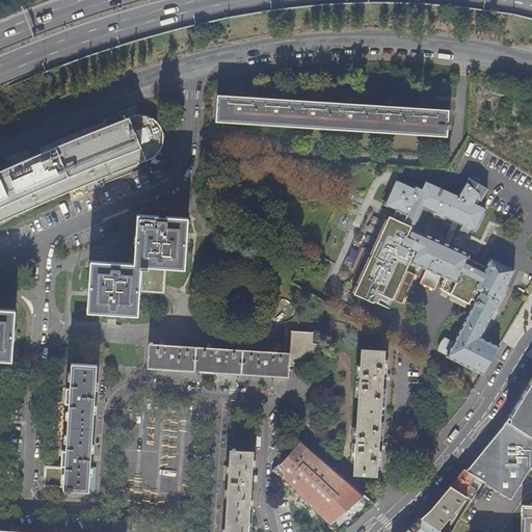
[(218,97),(216,123),(446,136),(447,129),(449,129),(450,125),(447,125),(448,114),(448,109),(218,97)]
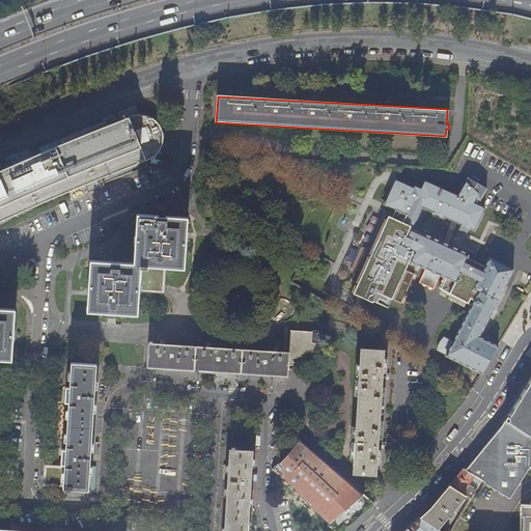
[(152,117),(147,115),(142,114),(139,115),(135,115),(132,107),(121,111),(124,119),(111,124),(54,147),(12,165),(0,170),(0,222),(6,220),(75,189),(150,160),(156,155),(160,150),(162,144),(163,139),(163,132),(160,126),(154,119),(152,117)]
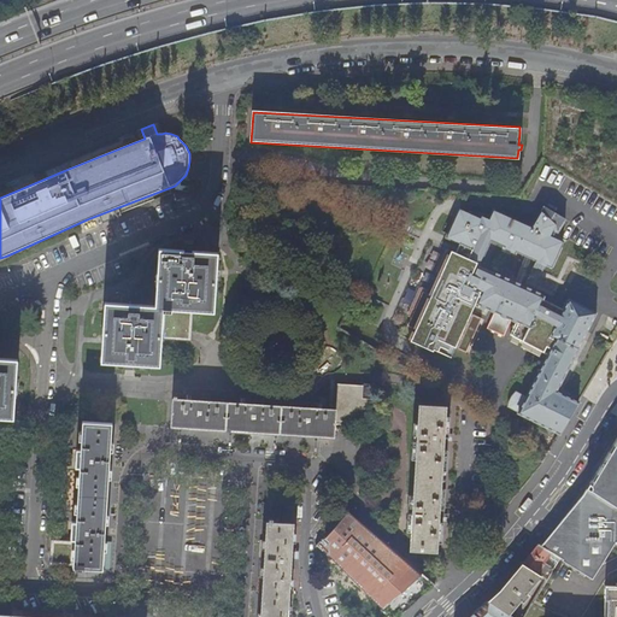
[(558,231),(566,217),(546,206),(533,228),(498,212),(493,222),(491,219),(483,216),(482,218),(464,211),(459,223),(457,222),(450,235),(459,240),(458,242),(462,245),(458,253),(450,250),(439,272),(442,274),(433,295),(424,292),(407,325),(416,330),(411,341),(434,352),(434,350),(439,340),(456,348),(466,353),(482,319),(471,313),(476,304),(495,312),(488,328),(505,336),(512,319),(517,322),(529,328),(527,331),(515,325),(511,335),(548,353),(527,395),(517,391),(511,398),(509,406),(560,434),(579,403),(557,391),(597,312),(569,298),(563,310),(544,299),(545,295),(521,285),(515,282),(481,266),(493,240),(507,247),(517,252),(527,256),(534,259),(553,268),(565,241),(554,238),(552,236),(554,230),(557,231),(558,231)]
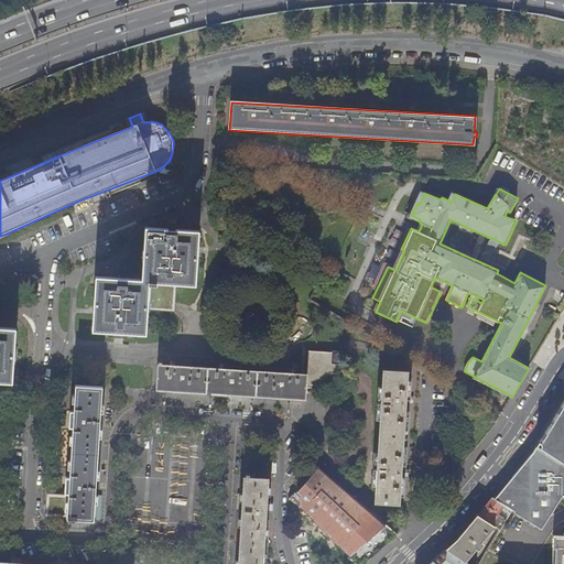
[(93,328),(104,329),(115,331),(114,336),(122,337),(123,331),(145,332),(147,310),(175,311),(176,281),(195,282),(198,229),(176,228),(176,223),(167,221),(167,228),(145,226),(141,278),(96,275),(93,328)]
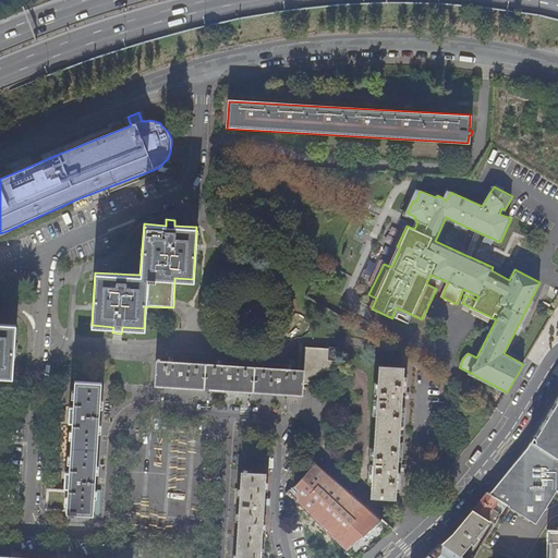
[(471,257),(483,234),(476,231),(465,255),(471,257)]
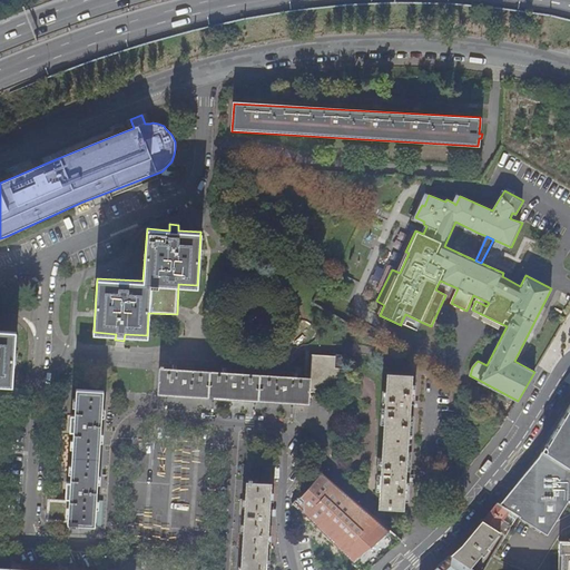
[(487,306),(489,303),(478,297),(475,301),(487,306)]
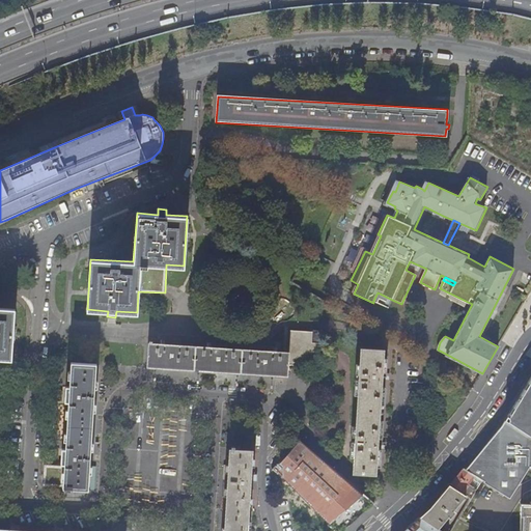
[(388,308),(392,300),(378,292),(373,301),(388,308)]
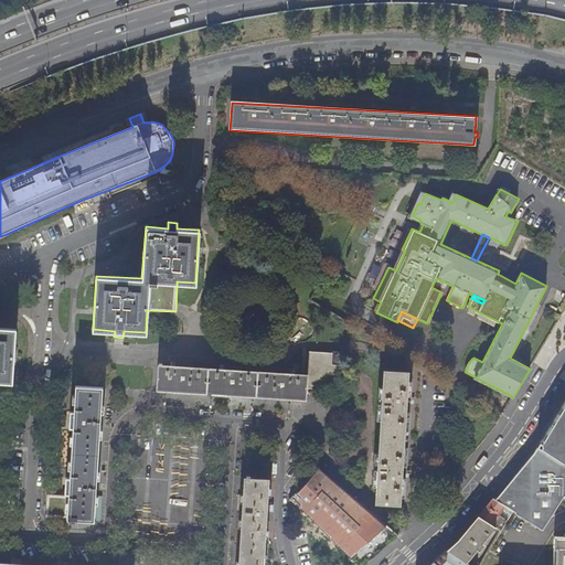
[(11,377),(14,329),(0,327),(0,381),(11,383),(11,377)]
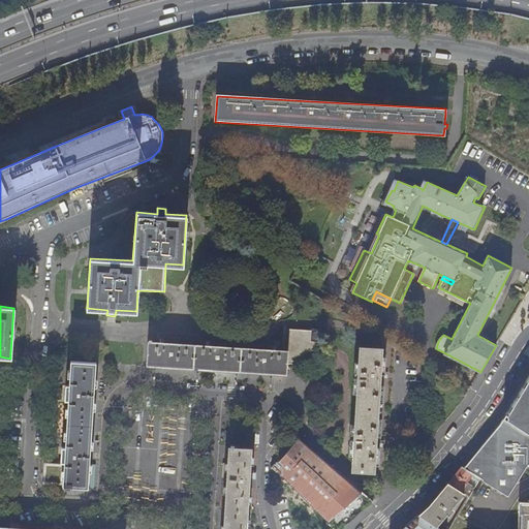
[(318,366),(321,330),(312,329),(312,331),(290,330),(288,351),(273,350),(273,346),(261,345),(261,349),(221,346),(222,342),(211,342),(211,346),(175,343),(175,339),(164,339),(163,343),(149,342),(147,366),(286,375),(287,364),(318,366)]
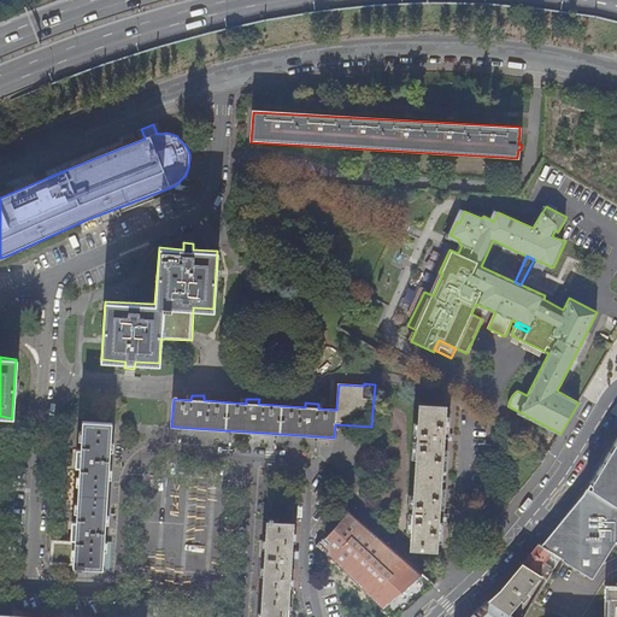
[(445,436),(447,407),(419,405),(409,550),(436,552),(439,523),(442,524),(444,509),(440,509),(444,451),(448,451),(450,436),(445,436)]
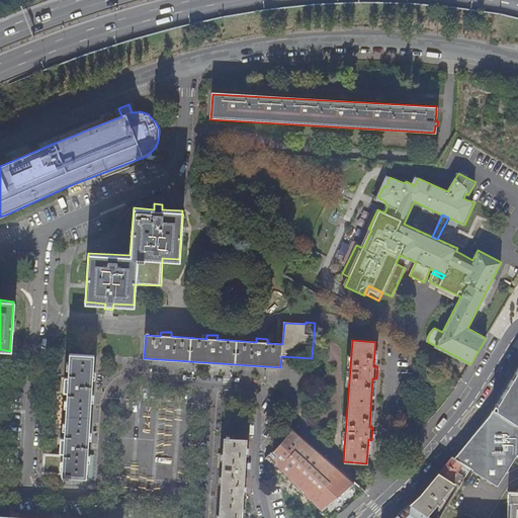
[(62,476),(62,479),(70,480),(70,477),(85,478),(93,355),(69,354),(68,377),(64,377),(63,392),(67,393),(64,437),(60,437),(59,451),(56,451),(56,453),(41,452),(40,475),(62,476)]
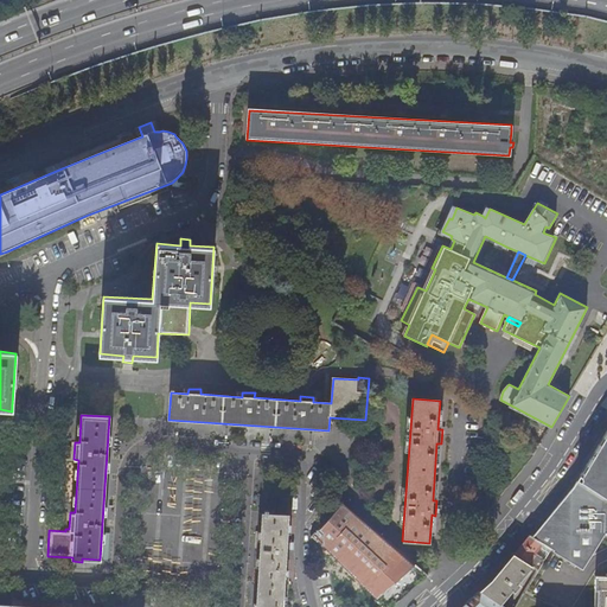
[(532,536),(532,537),(541,543),(550,549),(551,548),(553,549),(553,550),(582,570),(592,556),(606,532),(606,430),(572,487),(550,515),(551,516),(551,531),(550,535),(547,534),(544,532),(542,534),(538,540),(532,536)]
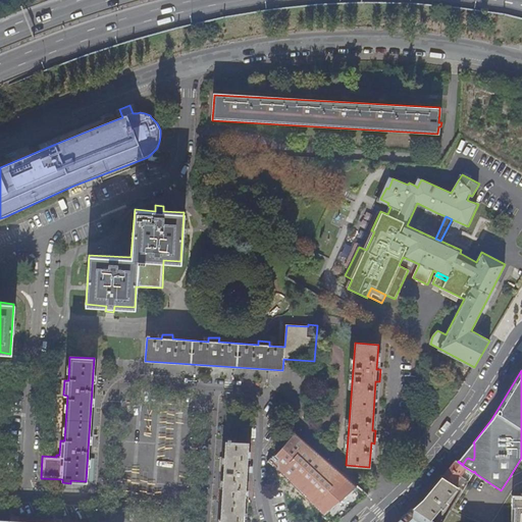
[(337,521),(367,496),(295,432),(268,462),(327,521),(325,521),(337,521)]
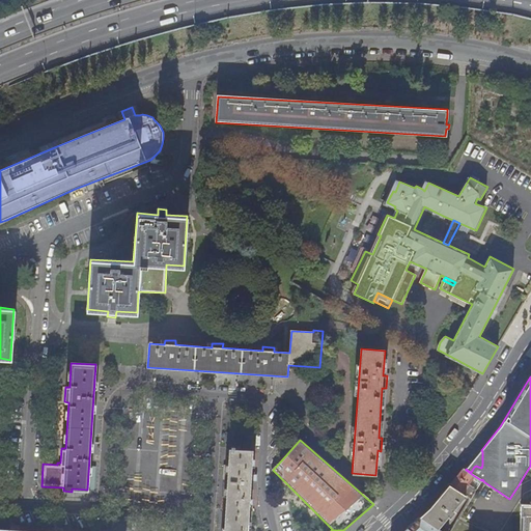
[(234,449),(234,446),(231,446),(231,448),(229,448),(224,530),(247,530),(250,490),(253,449),(234,449)]
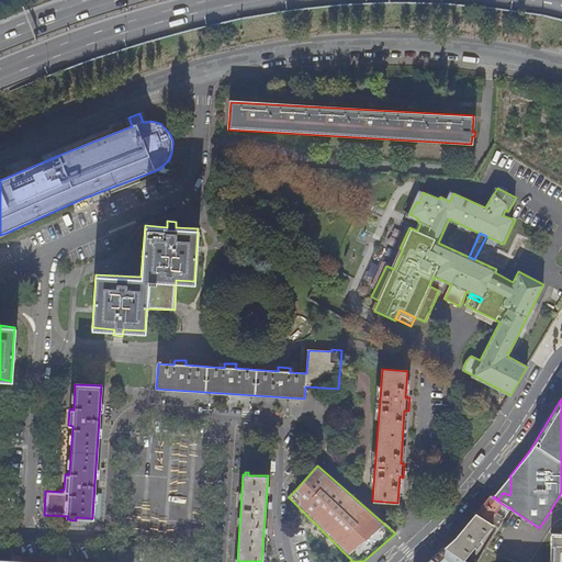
[(509,476),(493,496),(498,499),(502,494),(504,493),(506,494),(509,495),(510,492),(510,478),(509,476)]
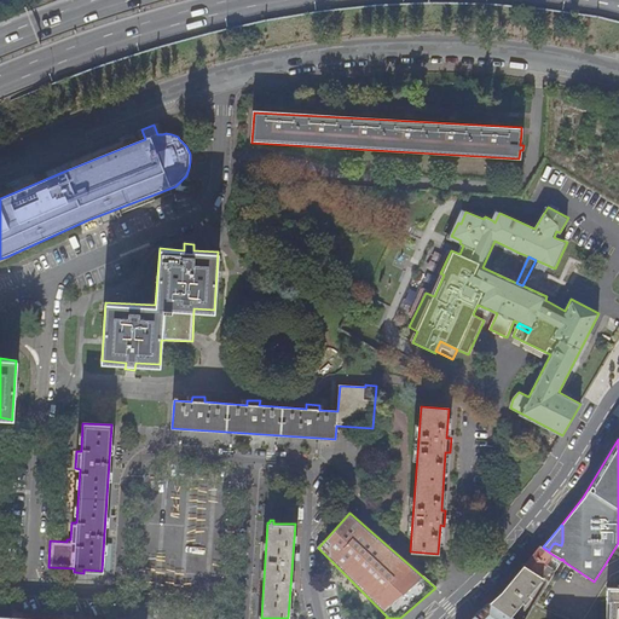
[(543,548),(539,545),(524,565),(543,578),(548,582),(555,570),(544,562),(551,554),(543,548)]
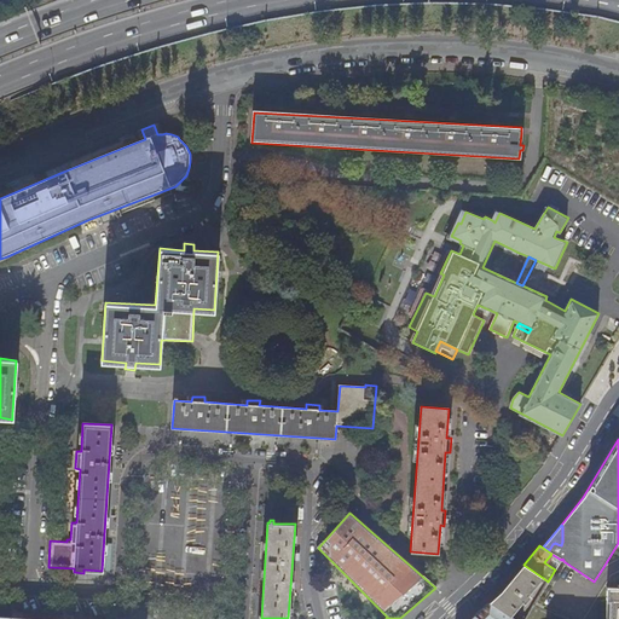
[(543,578),(524,565),(501,593),(490,603),(510,617),(522,602),(525,605),(531,596),(528,595),(541,580),(542,582),(543,579),(542,578),(543,578)]
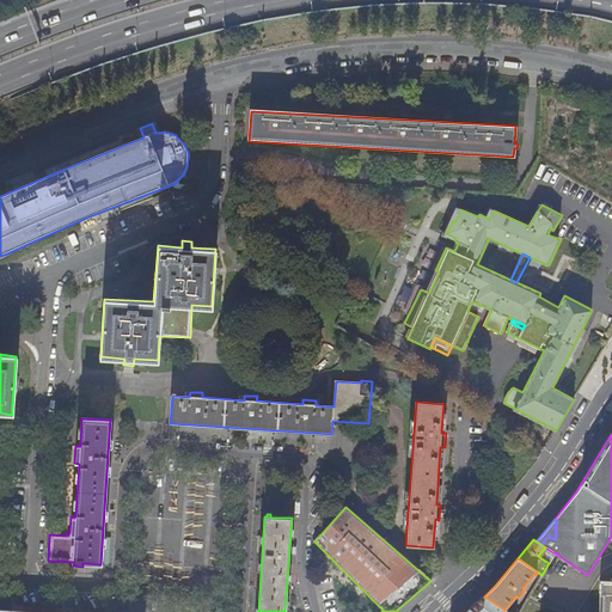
[(611,611),(611,581),(599,581),(597,611),(611,611)]
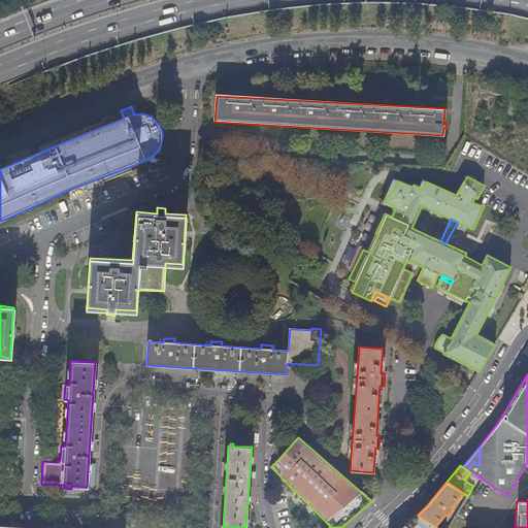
[(438,527),(435,526),(418,515),(402,527),(438,527)]
